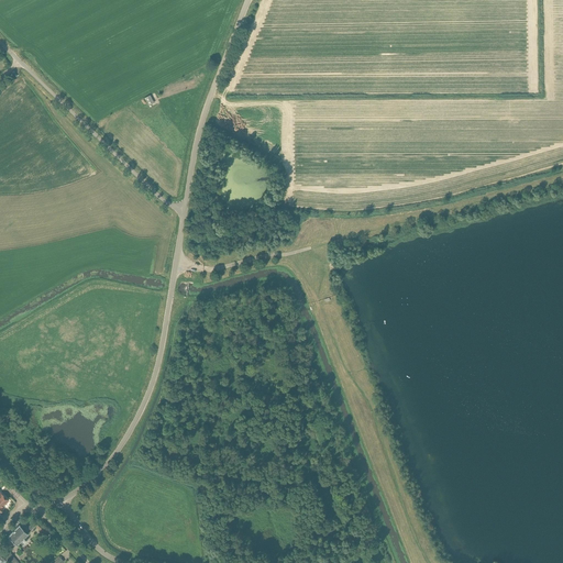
[(154,103),(151,95),(145,98),(148,106),(154,103)]
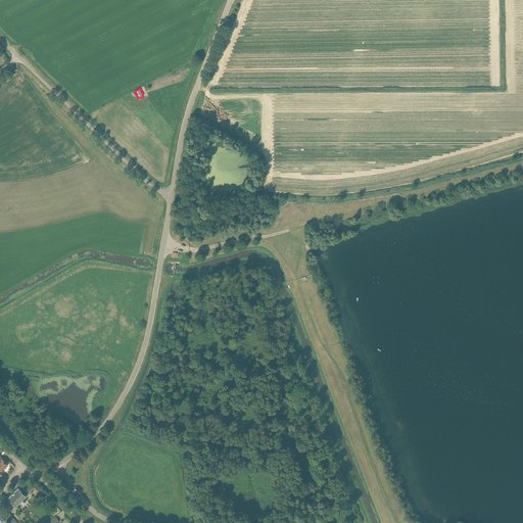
[(33,488),(35,487),(32,484),(26,489),(29,492),(33,488)]
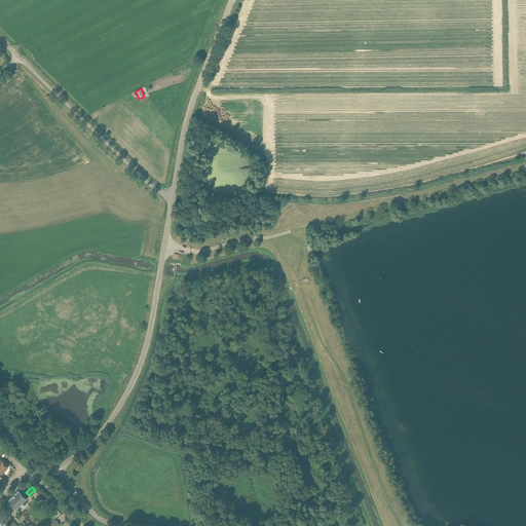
[(35,490),(33,491),(43,500),(46,497),(36,488),(35,490)]
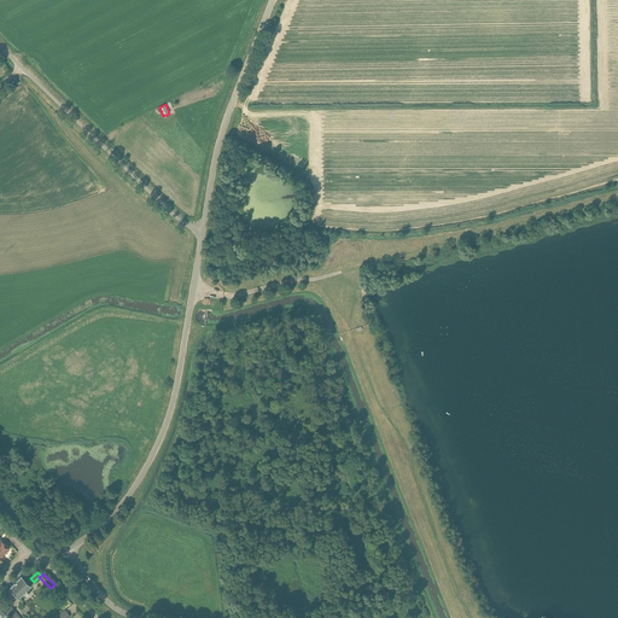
[(31,593),(28,589),(30,586),(21,576),(9,588),(13,593),(18,598),(22,594),(25,598),(31,593)]
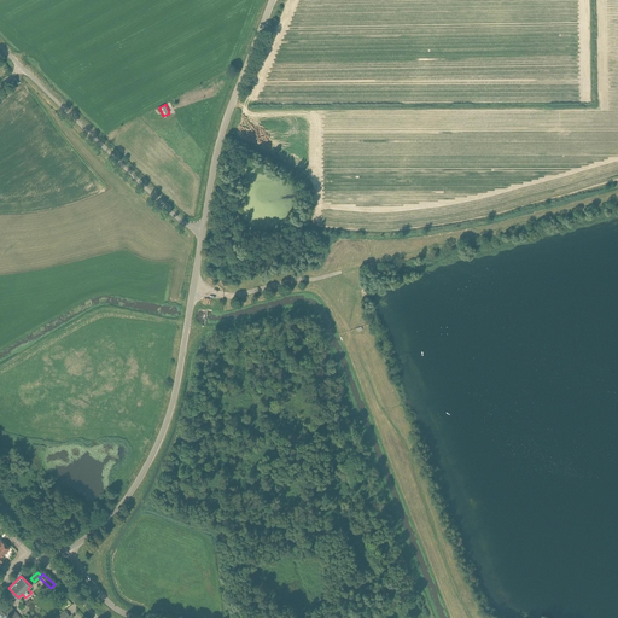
[(21,617),(11,606),(10,607),(5,611),(11,617),(21,617)]
